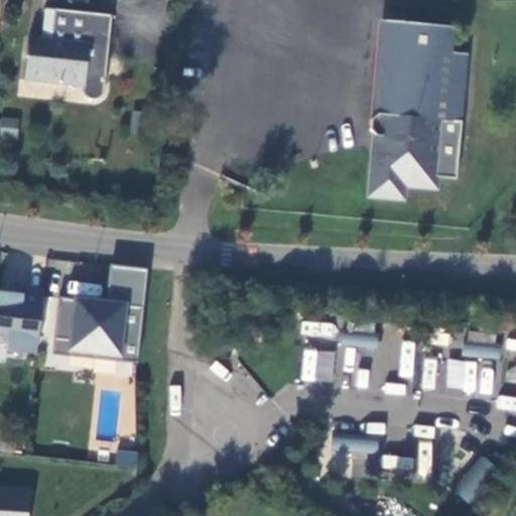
[(50,41),(53,11),(44,10),(41,40),(50,41)]
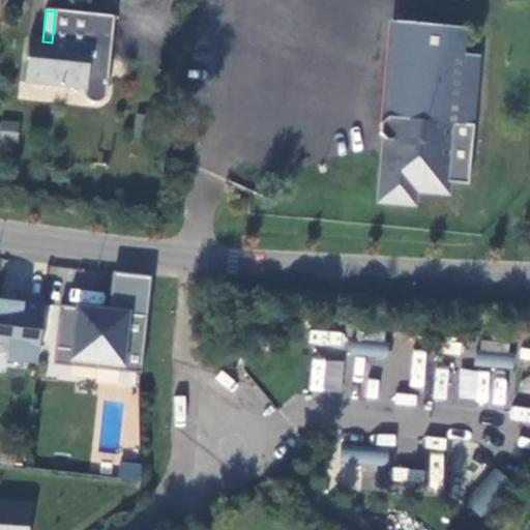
[(115,18),(55,11),(52,42),(42,41),(29,40),(25,81),(86,87),(85,92),(85,93),(85,96),(86,98),(88,100),(90,102),(93,104),(95,104),(98,104),(100,102),(104,101),(105,99),(107,96),(107,94),(115,18)]
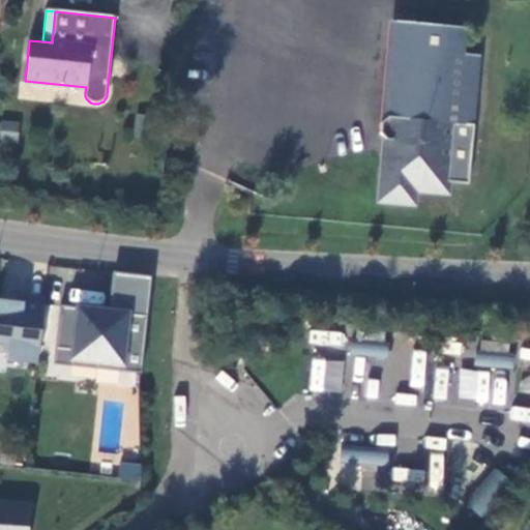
[(385,140),(390,140),(389,154),(383,159),(380,192),(387,201),(405,202),(413,195),(414,188),(446,192),(447,181),(468,183),(480,55),(463,53),(466,27),(395,21),(386,117),(380,122),(379,134),(385,140)]
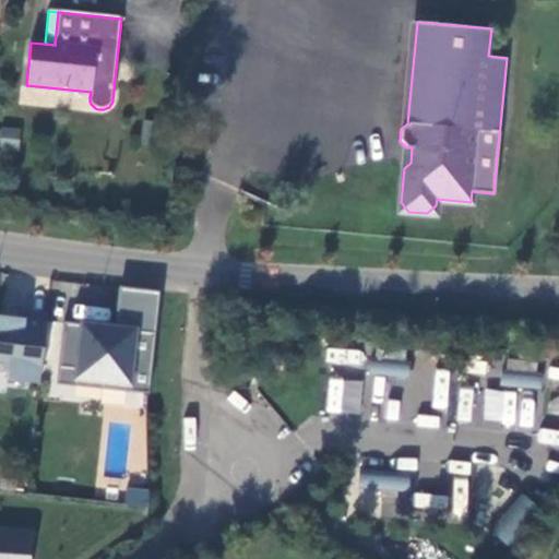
[(0,147),(19,150),(20,128),(0,127),(0,147)]
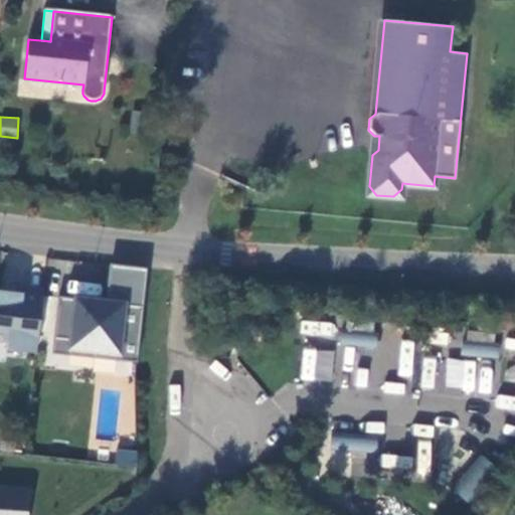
[(72,352),(97,354),(97,361),(139,366),(148,273),(112,269),(108,307),(60,302),(56,342),(73,344),(72,352)]
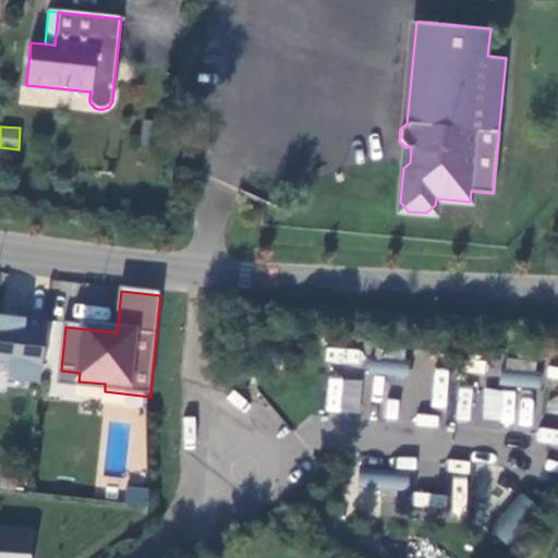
[(7,381),(39,386),(47,317),(15,313),(14,319),(0,317),(0,372),(8,373),(7,381)]
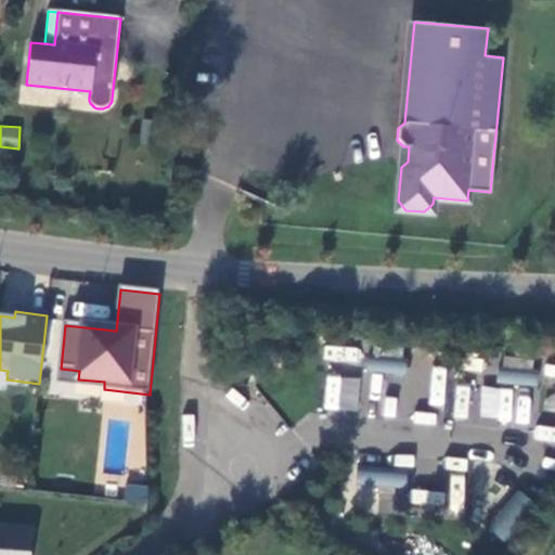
[(371,355),(369,368),(407,372),(408,358),(404,358),(404,345),(375,343),(374,355),(371,355)]
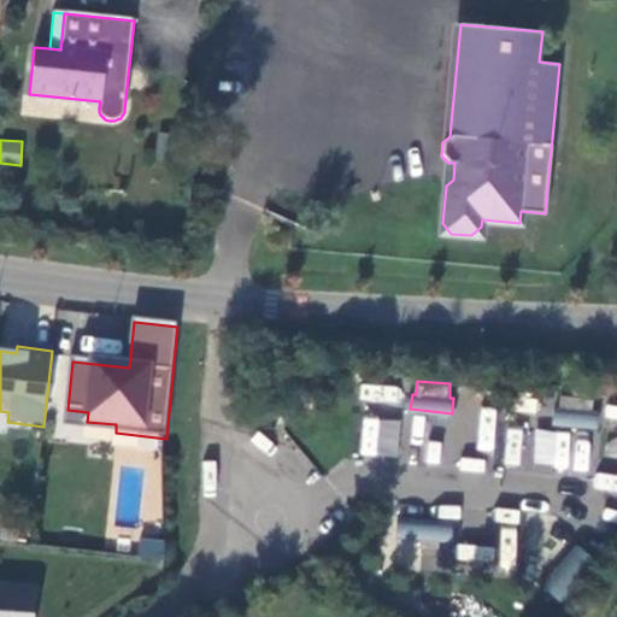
[(553,407),(552,422),(594,424),(595,411),(591,411),(592,395),(559,393),(558,407),(553,407)]
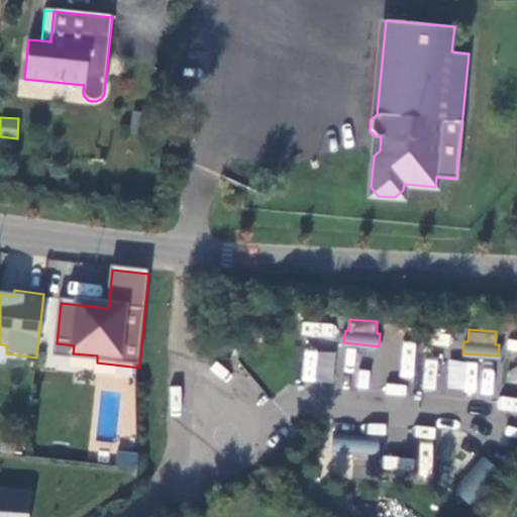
[(507,352),(516,351),(516,338),(506,339),(507,352)]
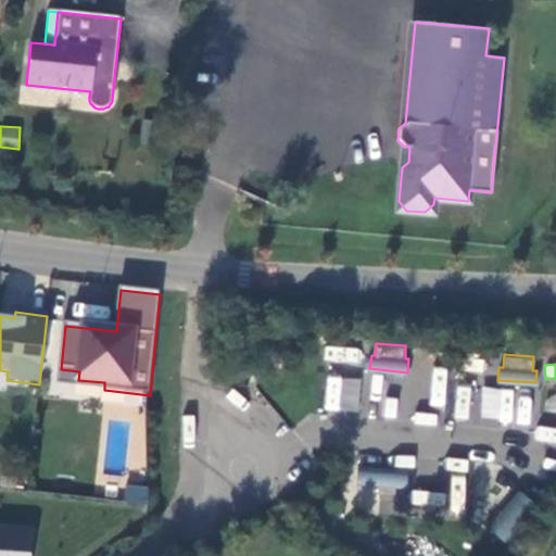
[(431,366),(429,405),(444,406),(446,367),(431,366)]
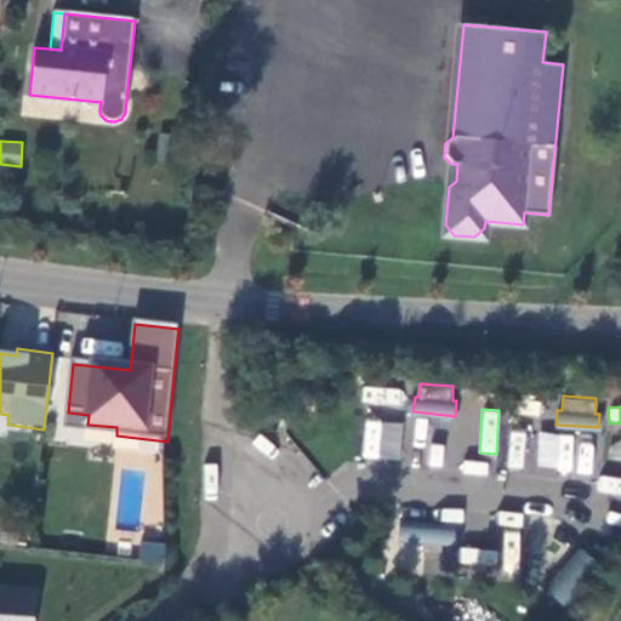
[(68,412),(67,412),(64,432),(167,443),(167,442),(117,436),(117,427),(87,425),(89,415),(68,412)]
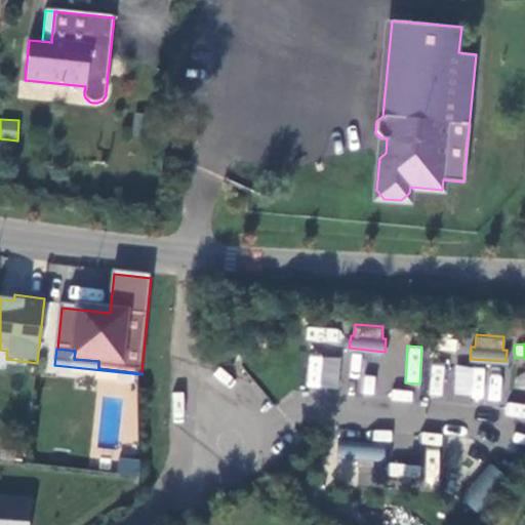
[(337,389),(339,357),(308,354),(305,387),(337,389)]
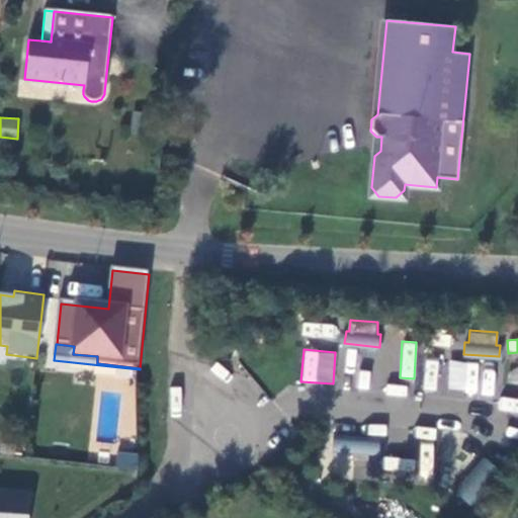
[(446,393),(495,394),(496,363),(447,362),(446,393)]
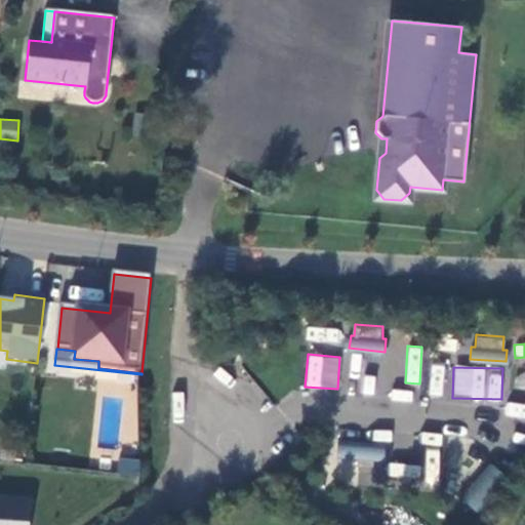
[(524,417),(524,403),(506,402),(505,416),(524,417)]
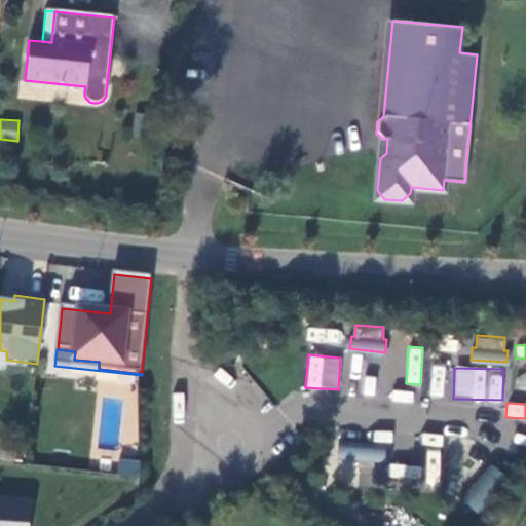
[(426,448),(424,488),(439,488),(442,435),(422,434),(421,448),(426,448)]
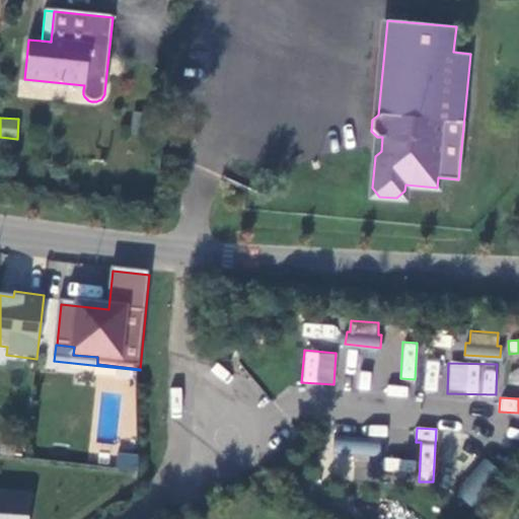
[(382,452),(383,438),(338,434),(336,448),(363,451),(362,462),(375,464),(376,451),(382,452)]
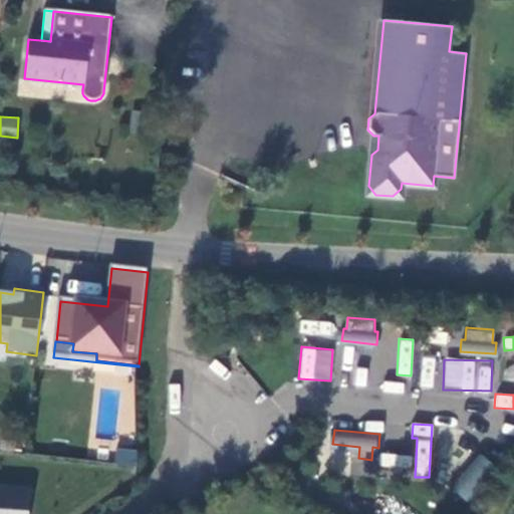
[(136,448),(114,450),(115,466),(137,465),(136,448)]
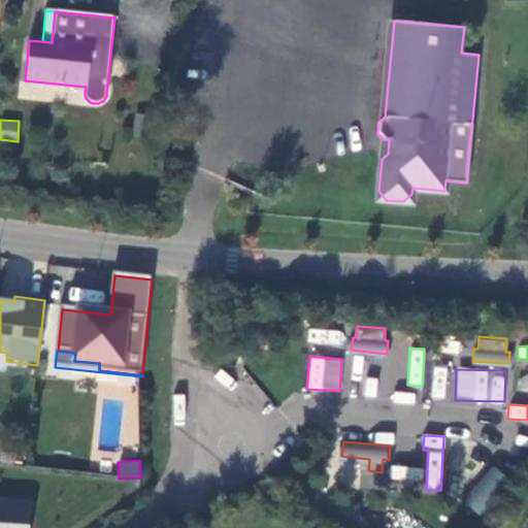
[(393,465),(391,482),(422,485),(423,468),(393,465)]
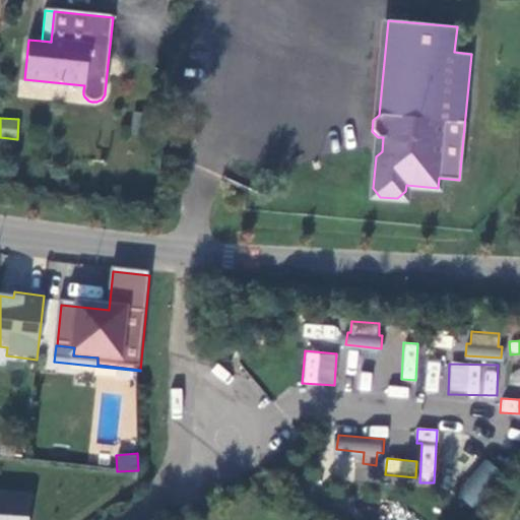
[(475,508),(502,473),(484,459),(457,494),(475,508)]
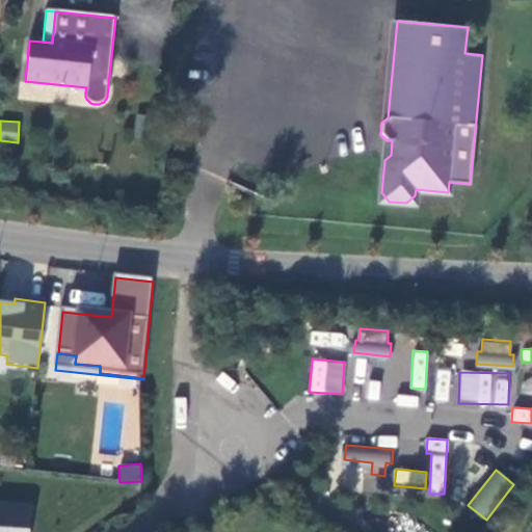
[(26,531),(28,510),(0,507),(0,531),(26,531)]
